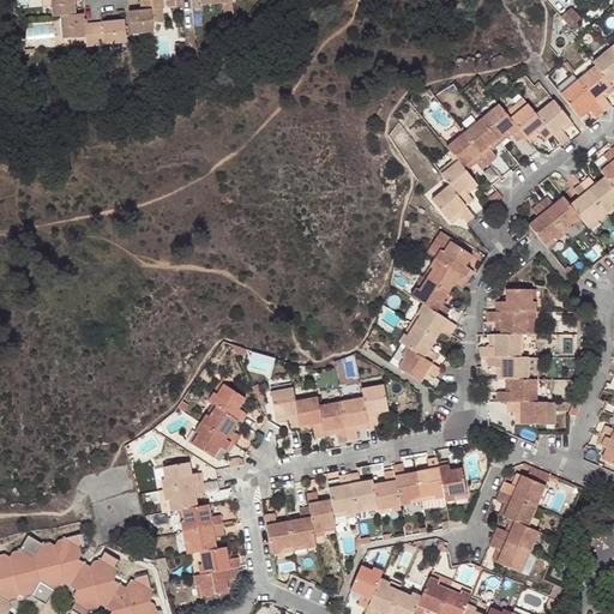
[(50,0),(52,5),(53,17),(60,16),(76,14),(73,0),(50,0)]
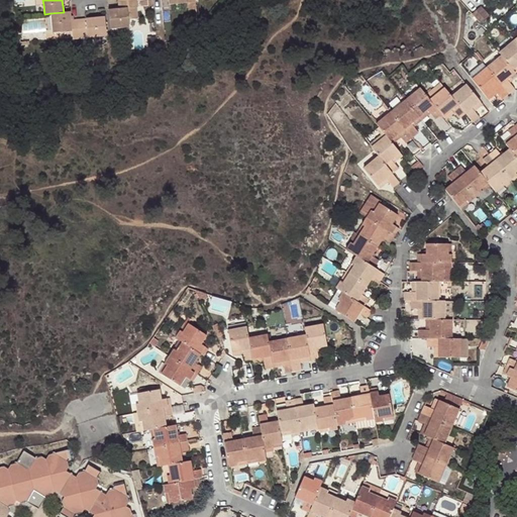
[(108,9),(110,28),(129,27),(128,19),(127,7),(136,6),(137,6),(136,0),(130,0),(117,1),(118,8),(108,9)]
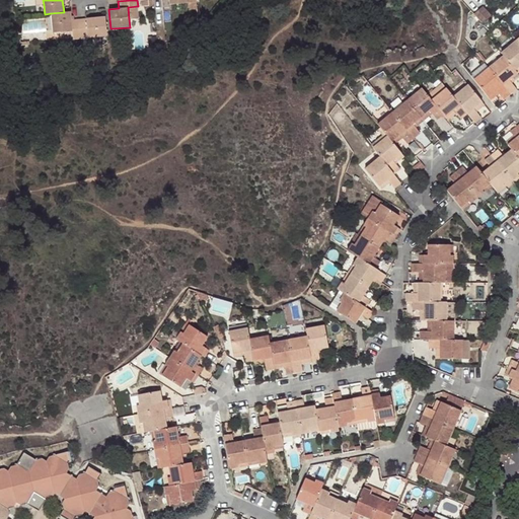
[(128,7),(129,19),(138,18),(137,6),(128,7)]
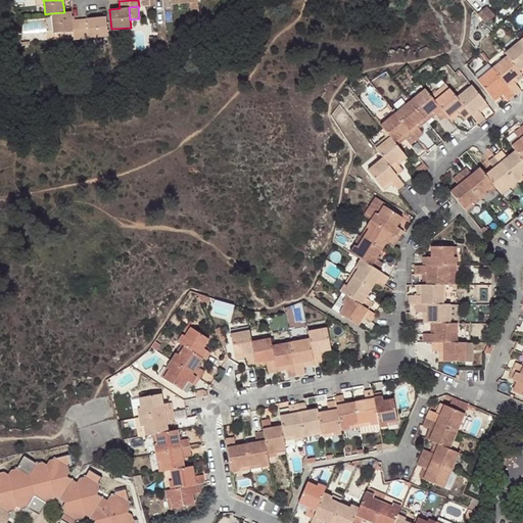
[(486,8),(478,15),(485,24),(493,15),(486,8)]
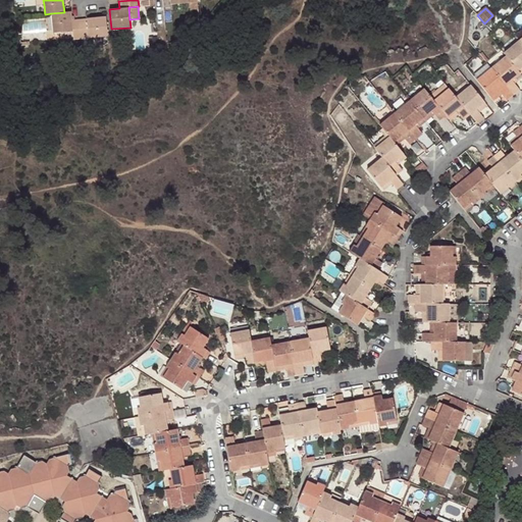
[(72,31),(73,37),(73,39),(81,39),(79,19),(71,20),(70,11),(64,12),(51,13),(53,33),(60,32),(72,31)]
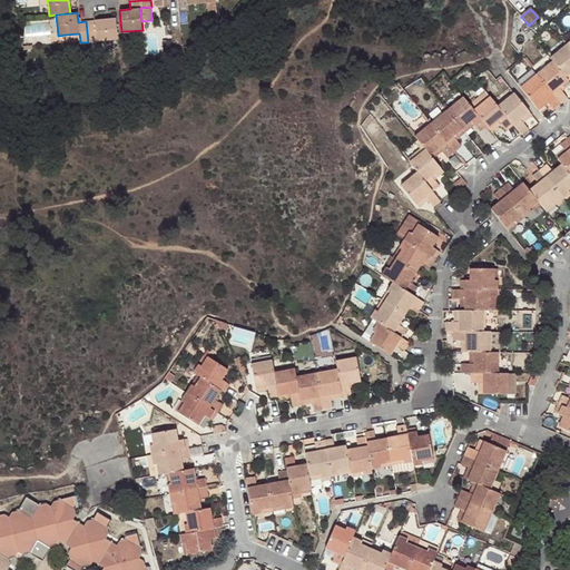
[(115,18),(95,20),(86,21),(88,42),(117,39),(115,18)]
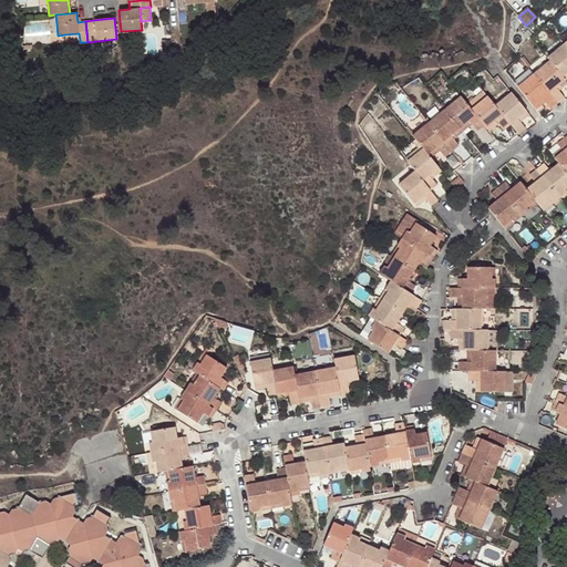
[(19,49),(22,49),(32,48),(31,43),(22,44),(21,38),(18,39),(19,49)]
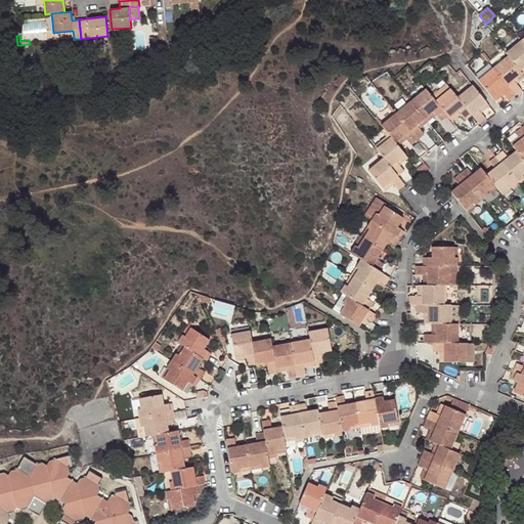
[(523,45),(521,41),(506,54),(508,56),(520,71),(523,67),(523,45)]
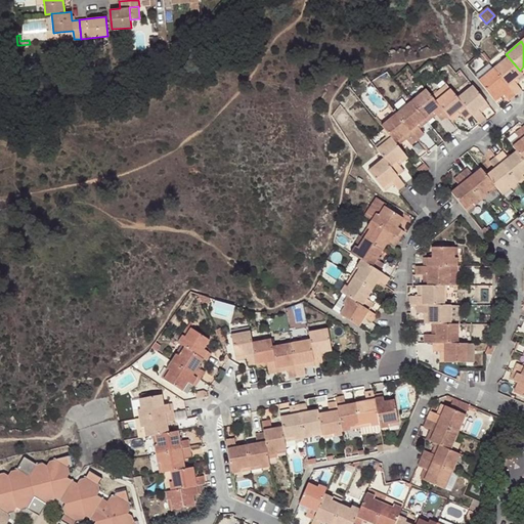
[(63,48),(54,49),(55,58),(63,57),(63,48)]
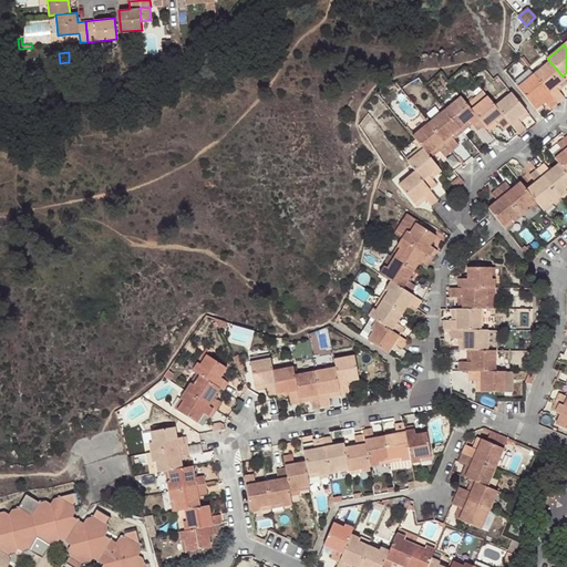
[(565,96),(559,91),(563,88),(559,84),(565,80),(563,76),(549,61),(535,74),(557,102),(559,102),(565,96)]
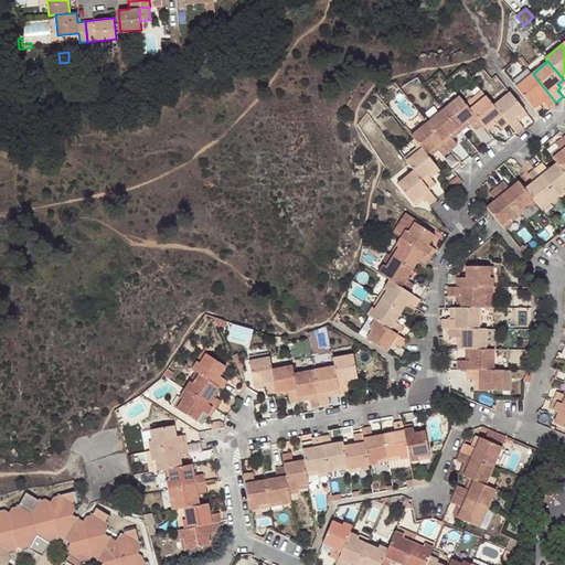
[(528,67),(515,81),(519,85),(532,72),(528,67)]
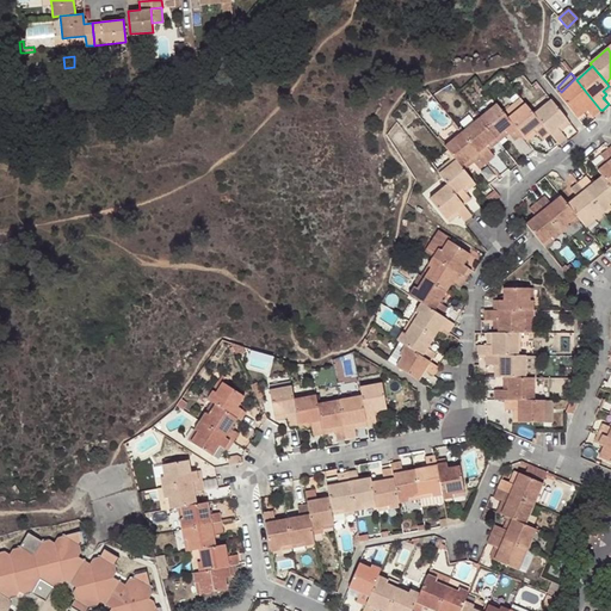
[(581,109),(585,112),(587,110),(593,117),(600,111),(600,110),(576,80),(559,94),(575,115),(581,109)]
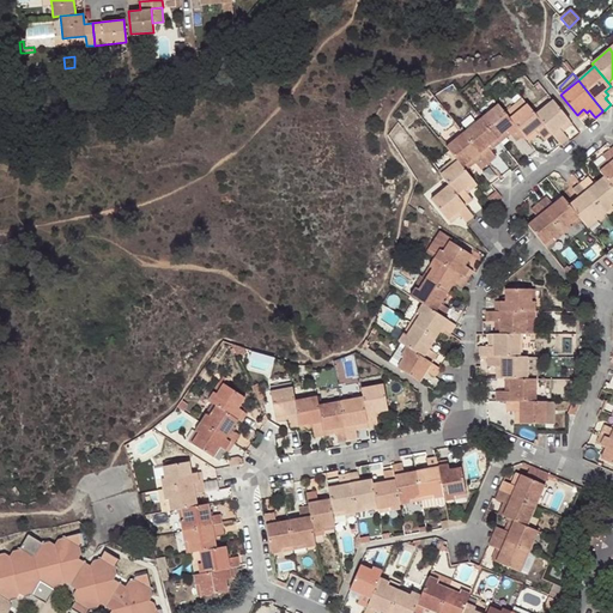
[(523,101),(505,114),(509,119),(527,105),(523,101)]
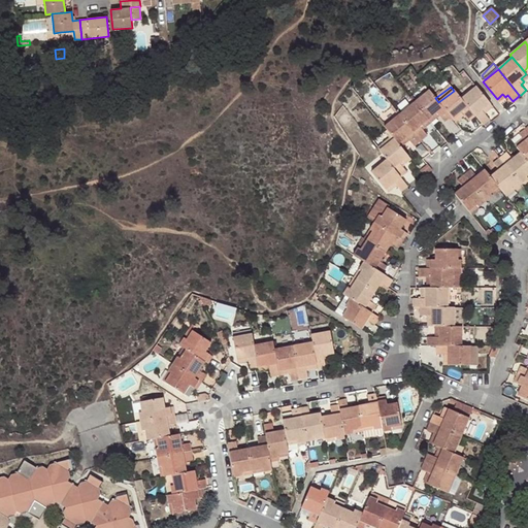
[(490,120),(485,114),(488,111),(485,108),(490,104),(476,87),(461,99),(475,117),(483,126),(485,124),(490,120)]
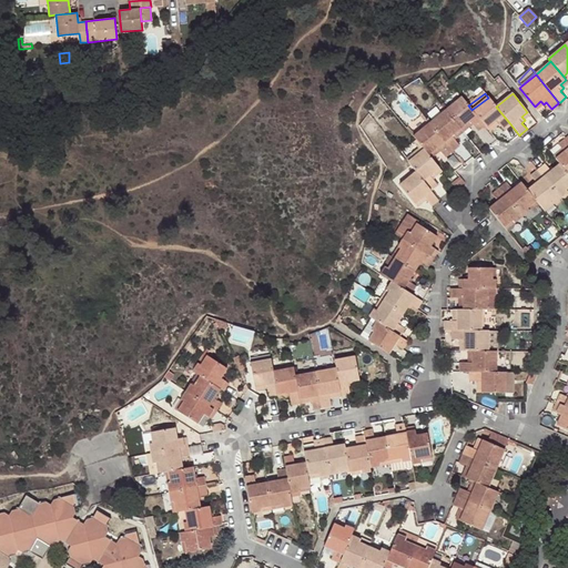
[(460,129),(467,124),(469,128),(473,124),(478,131),(485,125),(472,110),(468,105),(462,98),(446,110),(460,129)]
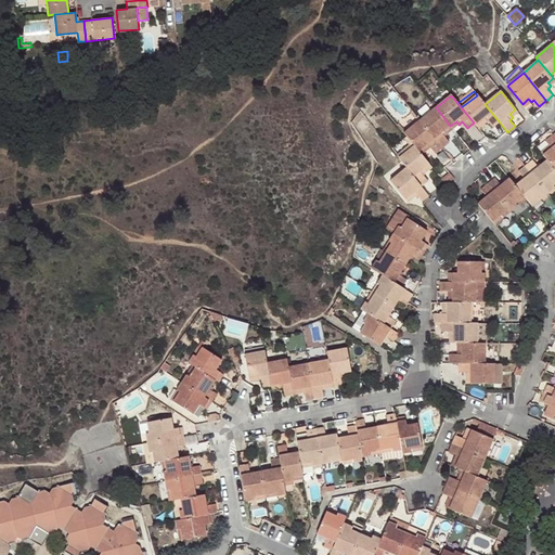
[(481,121),(485,125),(488,123),(492,128),(500,123),(485,104),(477,95),(461,107),(474,123),(476,126),(481,121)]
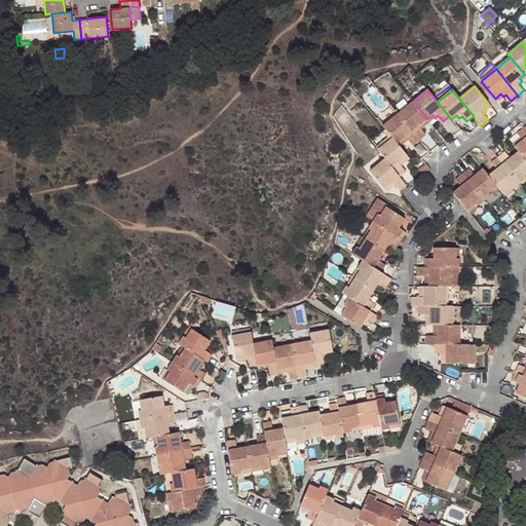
[(420,128),(423,126),(421,123),(426,119),(413,102),(398,113),(419,141),(425,135),(420,128)]
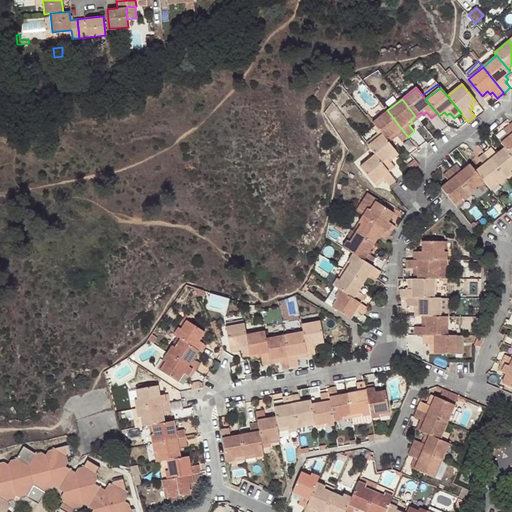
[(391,135),(394,138),(397,136),(402,142),(408,137),(387,110),(374,121),(372,122),(382,135),(386,139),(391,135)]
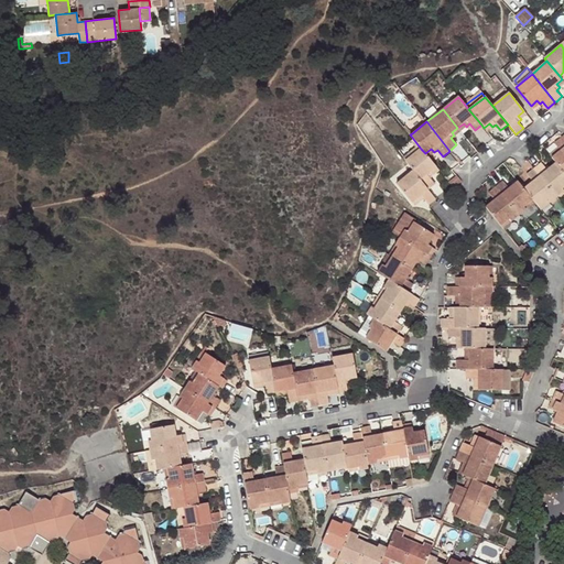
[(563,140),(562,138),(554,143),(560,150),(551,156),(555,162),(563,172),(563,140)]
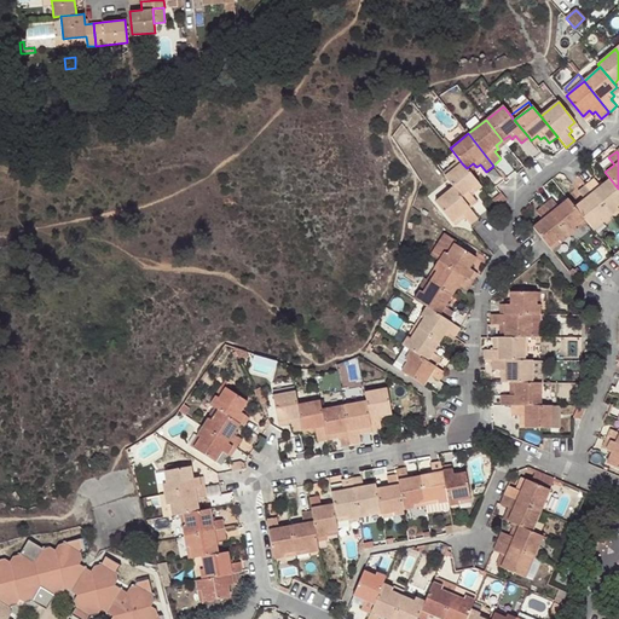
[(478,202),(472,194),(475,191),(473,187),(479,183),(469,172),(467,168),(462,163),(445,177),(453,186),(472,209),(472,206),(478,202)]
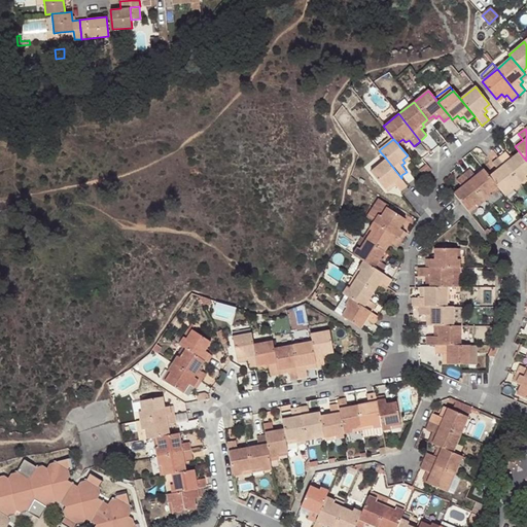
[(511,159),(505,152),(499,157),(521,183),(526,178),(525,176),(526,174),(526,161),(519,151),(511,159)]
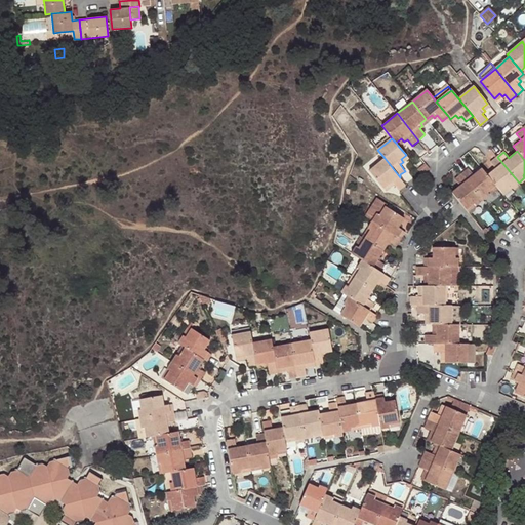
[(512,189),(519,183),(497,157),(490,162),(495,168),(487,175),(496,186),(498,189),(501,193),(510,187),(512,189)]
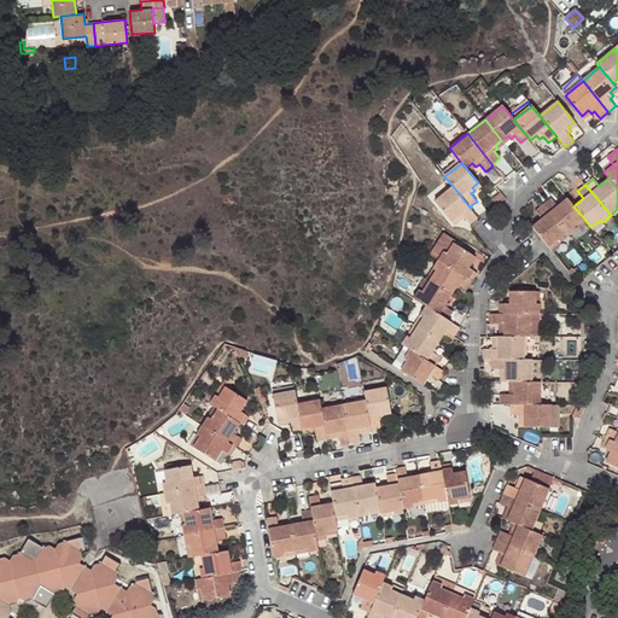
[(452,221),(458,216),(460,220),(464,217),(470,225),(476,219),(478,217),(471,209),(453,186),(435,200),(452,221)]
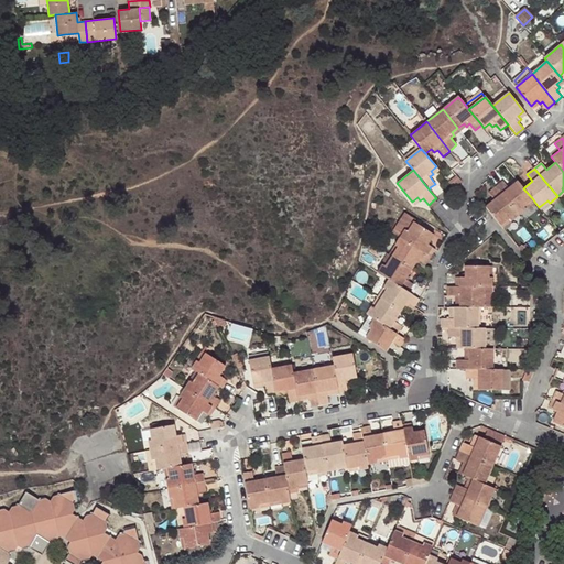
[(453,188),(462,182),(456,175),(448,182),(453,188)]
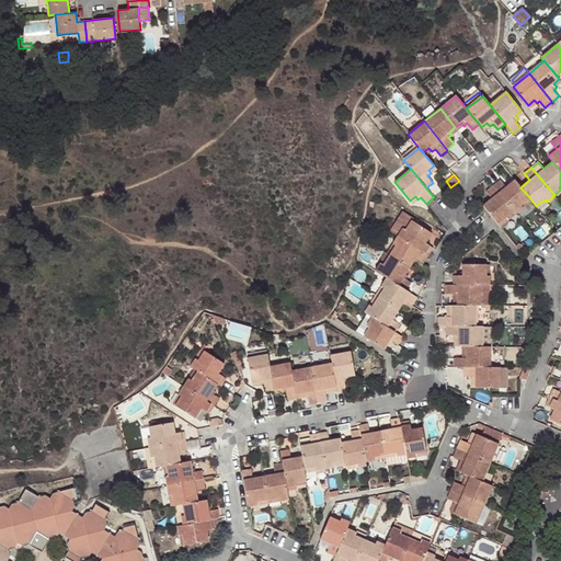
[(493,186),(516,214),(524,208),(522,206),(530,198),(521,187),(515,180),(506,186),(501,181),(493,186)]
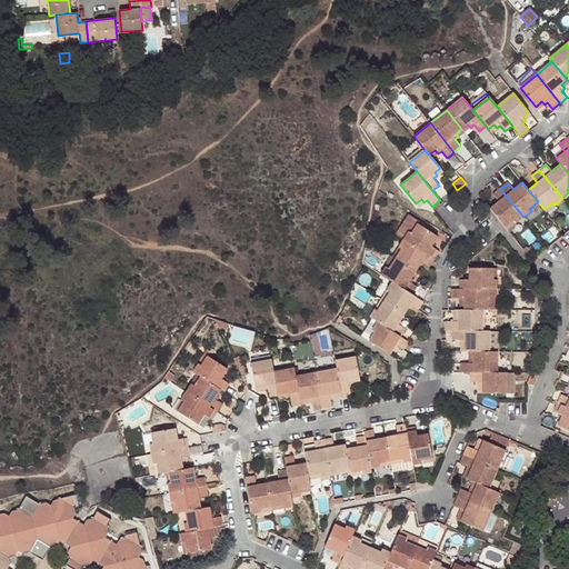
[(515,220),(517,223),(523,217),(500,189),(493,195),(498,201),(490,208),(506,228),(515,220)]
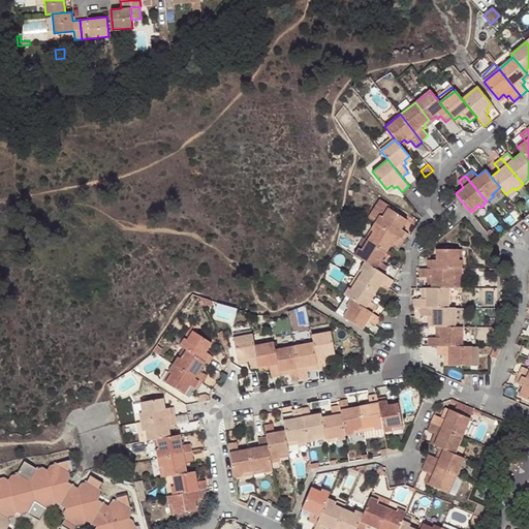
[(500,187),(492,194),(494,196),(502,190),(500,187)]
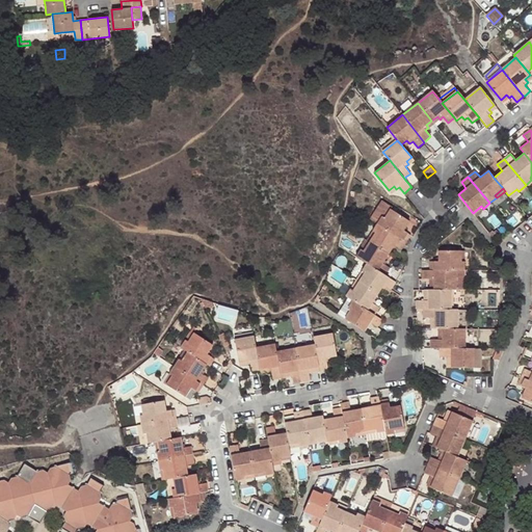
[(510,197),(519,191),(516,189),(508,195),(510,197)]
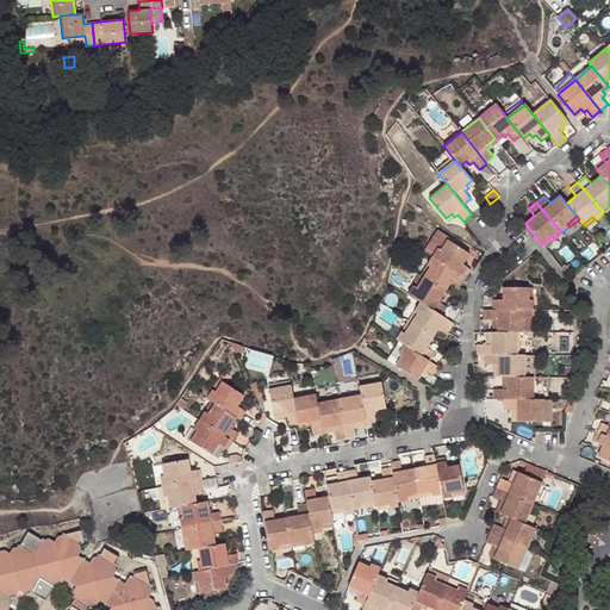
[(441,250),(448,240),(449,237),(439,230),(424,251),(433,256),(437,248),(441,250)]
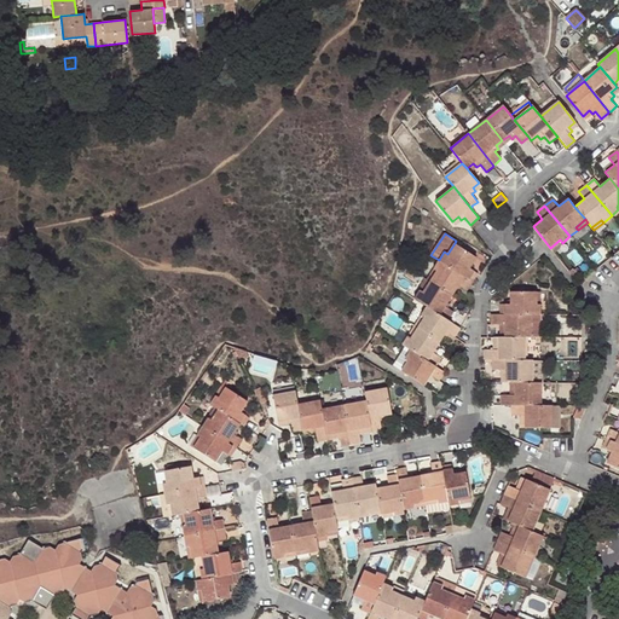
[(553,250),(562,243),(560,239),(550,248),(553,250)]
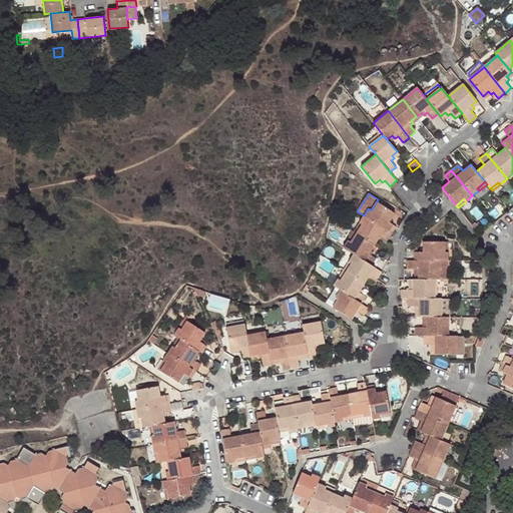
[(368,208),(364,215),(392,233),(393,232),(396,226),(389,221),(395,213),(377,201),(371,210),(368,208)]
